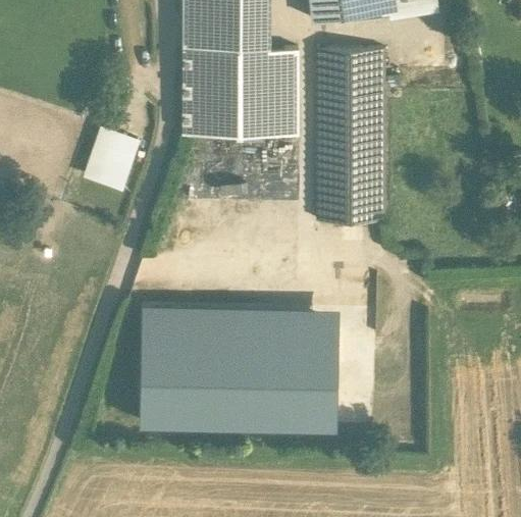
[(269,0),(183,0),(183,50),(269,51),(269,0)]
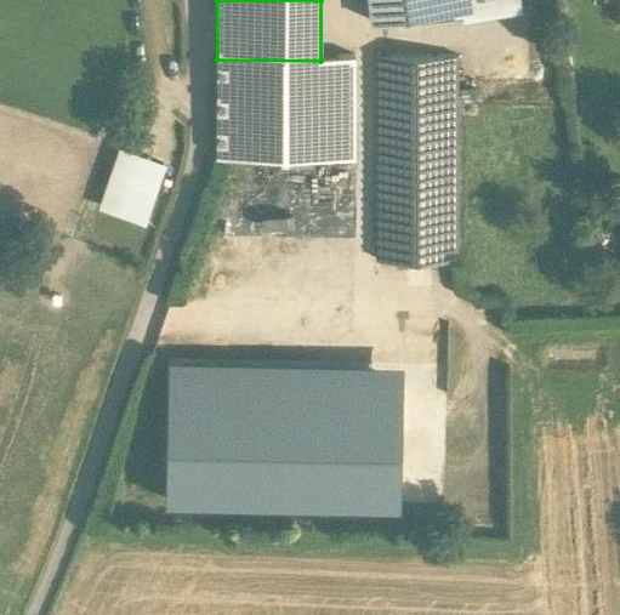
[(368,0),(371,27),(407,24),(403,0),(368,0)]
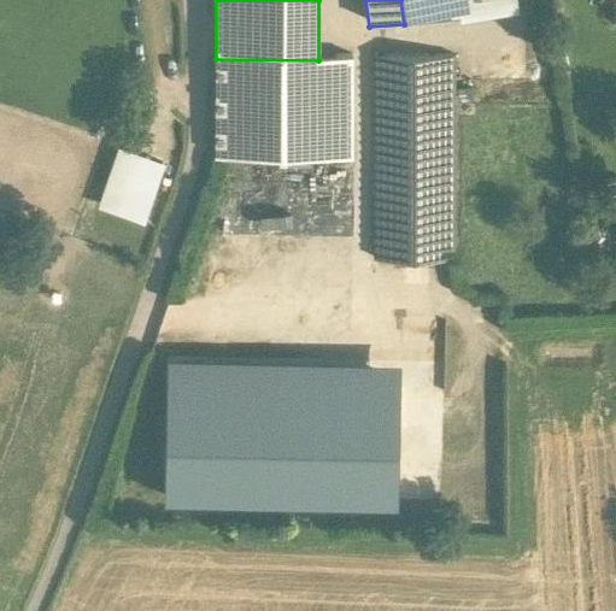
[(435,0),(400,0),(404,24),(439,22),(435,0)]
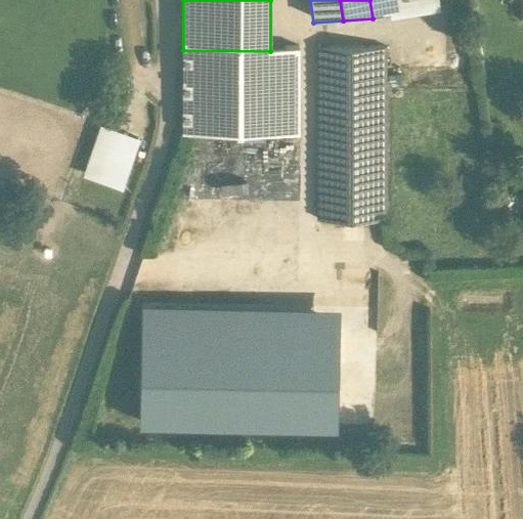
[(438,0),(369,0),(373,18),(391,17),(391,20),(440,13),(438,0)]
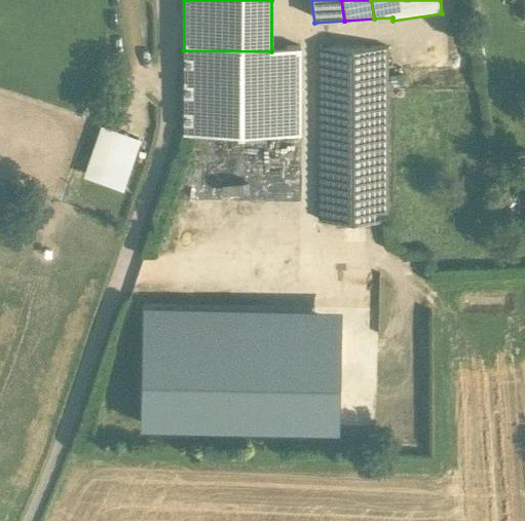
[(271,51),(184,50),(184,137),(300,138),(300,51),(271,51)]
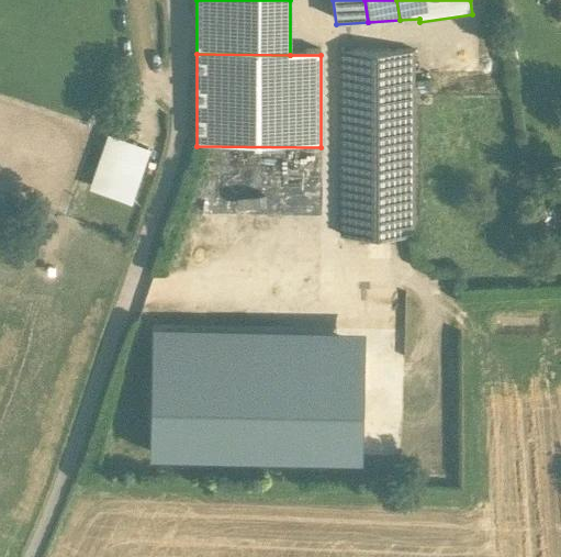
[(413,55),(341,55),(341,242),(414,242),(413,55)]
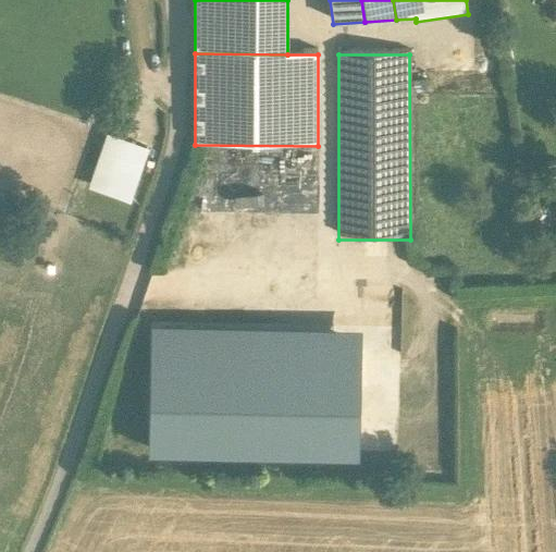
[(150,150),(107,135),(87,192),(130,207),(150,150)]
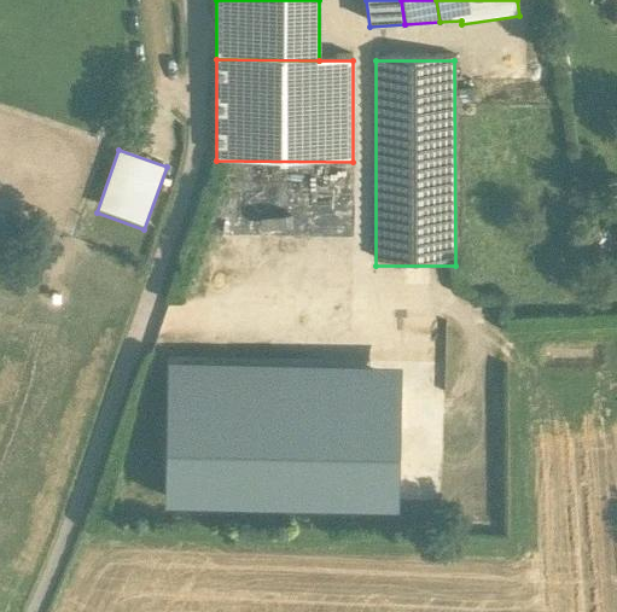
[(399,365),(167,360),(164,502),(396,507),(399,365)]
